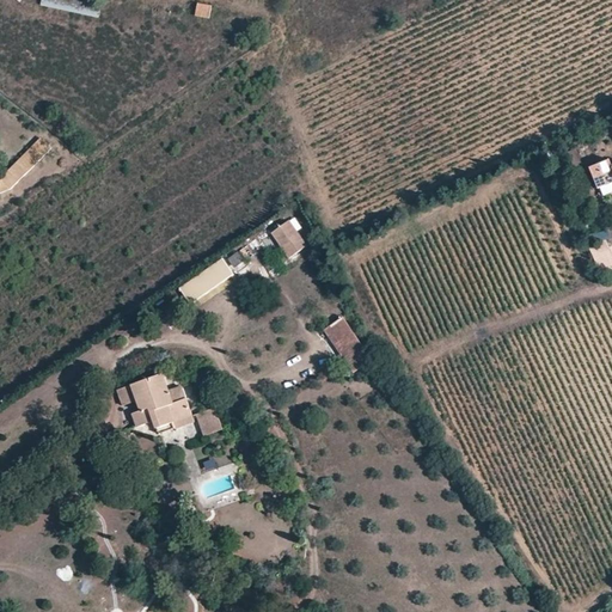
[(59,0),(57,8),(98,17),(101,6),(72,0),(59,0)]
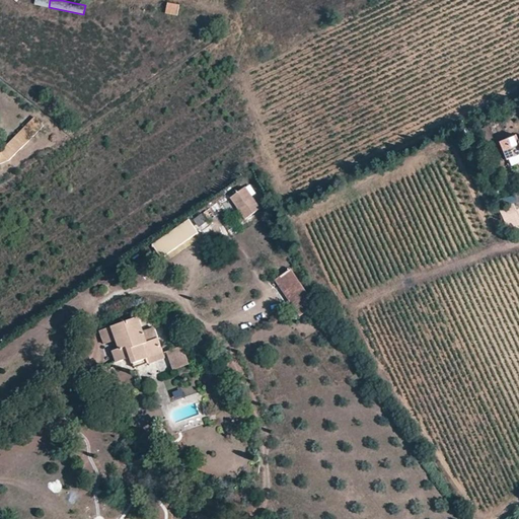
[(177,15),(179,5),(167,3),(165,13),(177,15)]
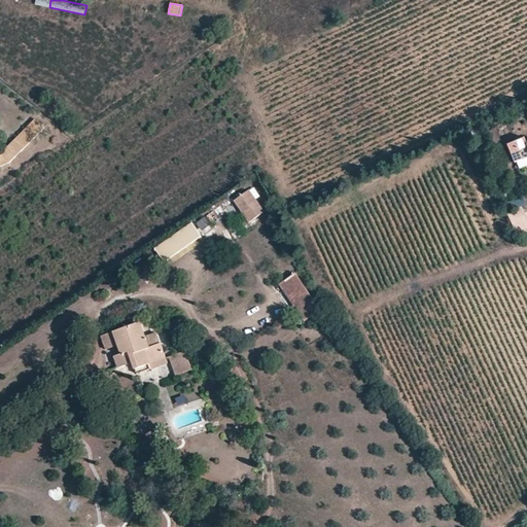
[(13,140),(23,149),(45,128),(36,118),(13,140)]
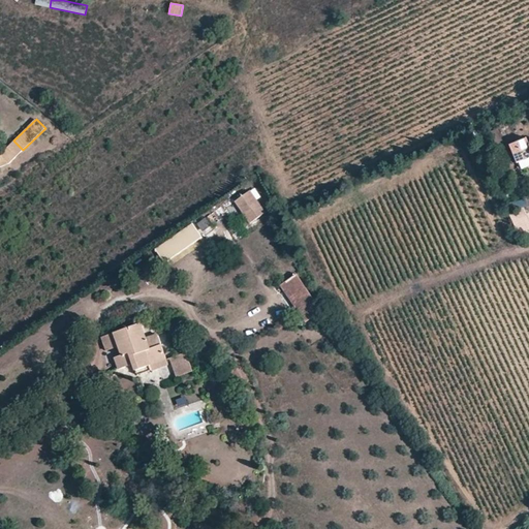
[(528,157),(528,145),(528,146),(528,148),(520,153),(523,160),(528,157)]
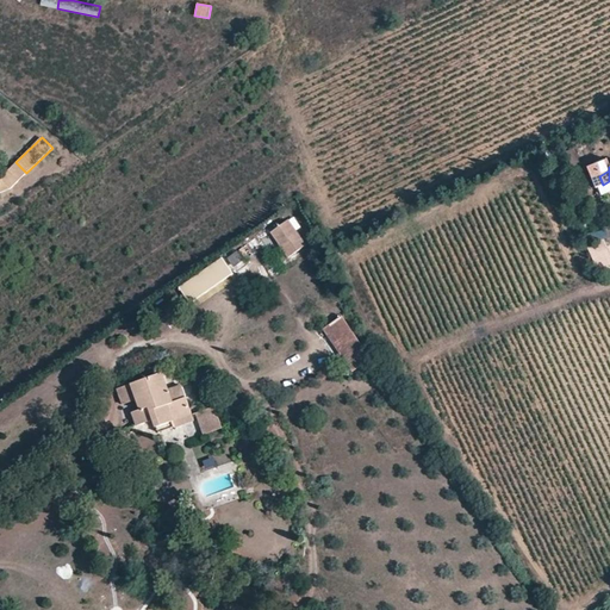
[(286,256),(307,247),(296,219),(261,235),(268,251),(281,246),(286,256)]
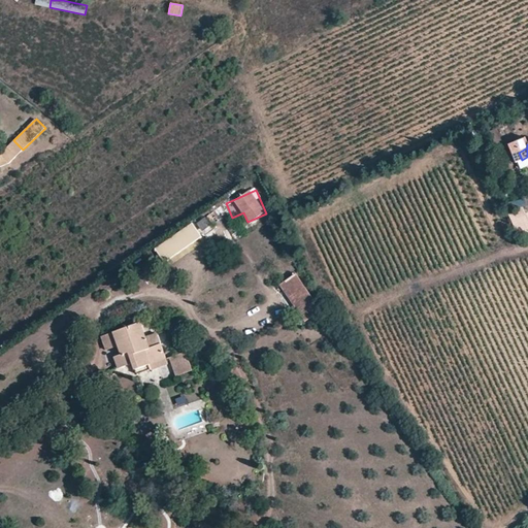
[(215,210),(221,219),(227,213),(220,205),(215,210)]
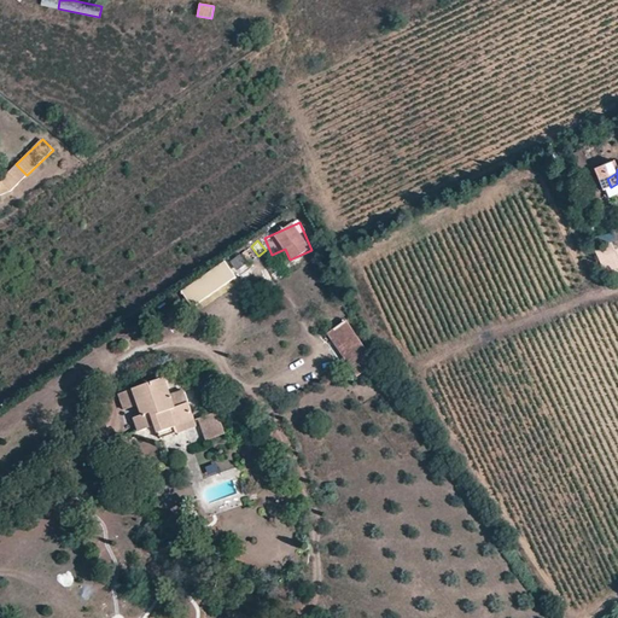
[(595,251),(604,268),(616,262),(612,256),(617,254),(612,244),(595,251)]
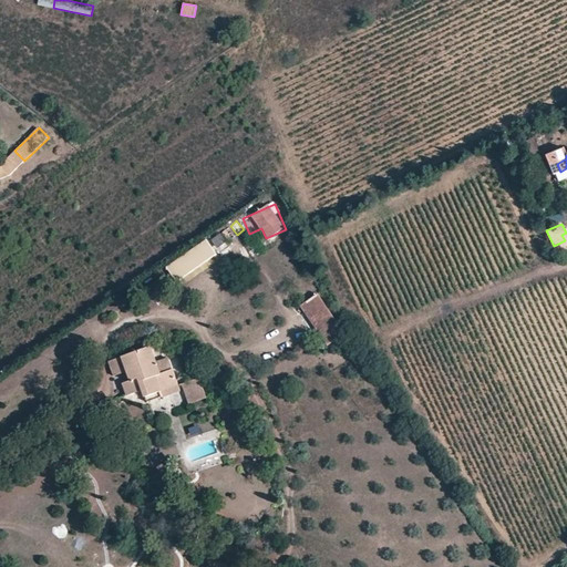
[(212,238),(216,247),(232,240),(227,232),(212,238)]
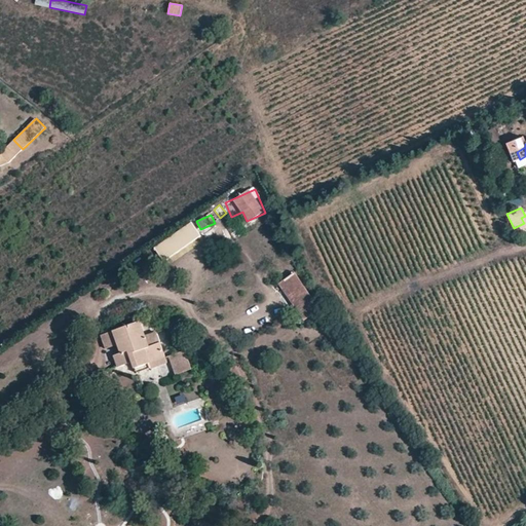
[(154,247),(165,264),(202,238),(191,222),(154,247)]
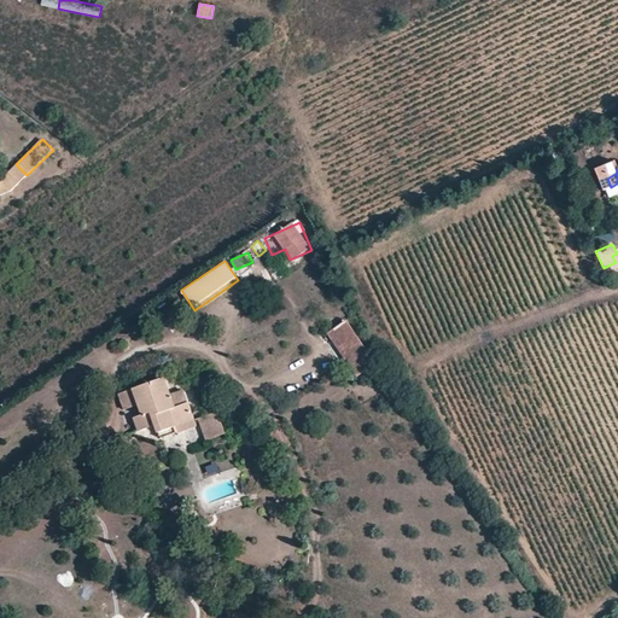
[(326,332),(356,377),(375,365),(347,319),(326,332)]
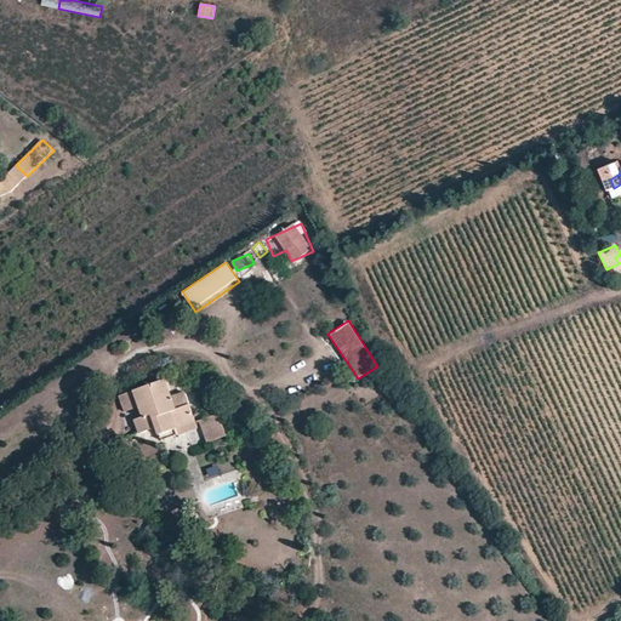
[(194,422),(183,394),(169,399),(163,381),(134,392),(140,408),(143,417),(135,420),(140,433),(157,427),(160,436),(194,422)]
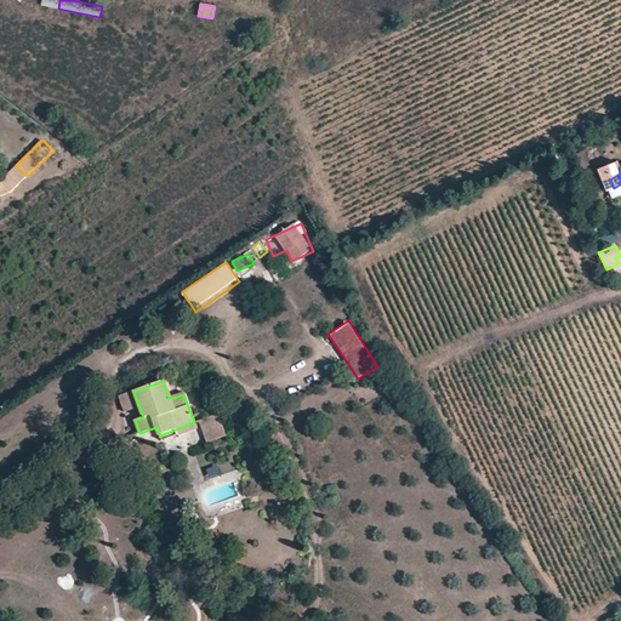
[(125,412),(140,408),(134,392),(119,397),(125,412)]
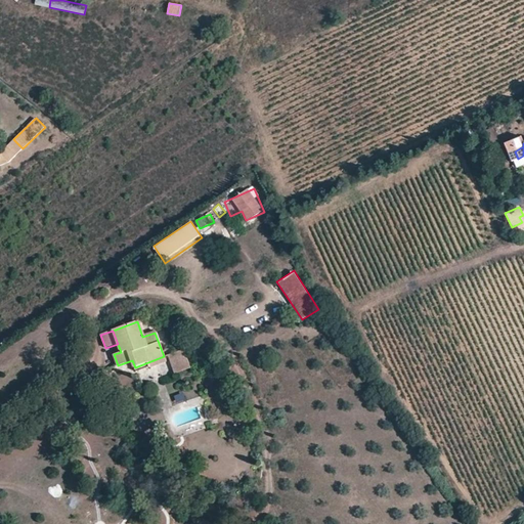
[(184,351),(168,356),(174,374),(190,368),(184,351)]
